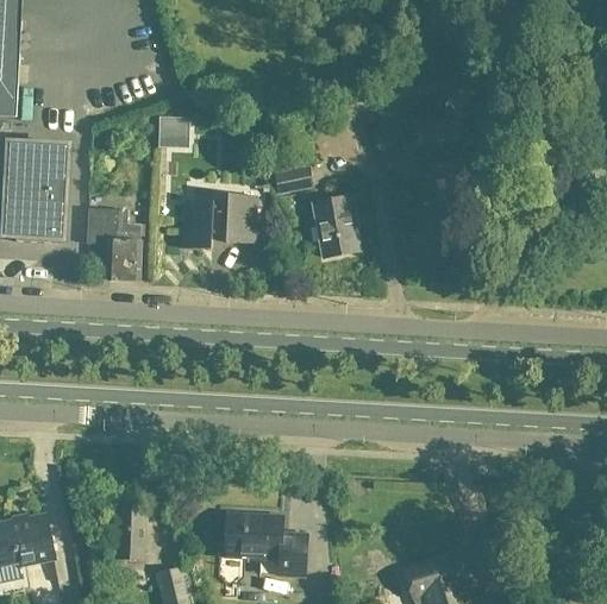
[(0,0),(0,115),(16,117),(23,0),(0,0)]
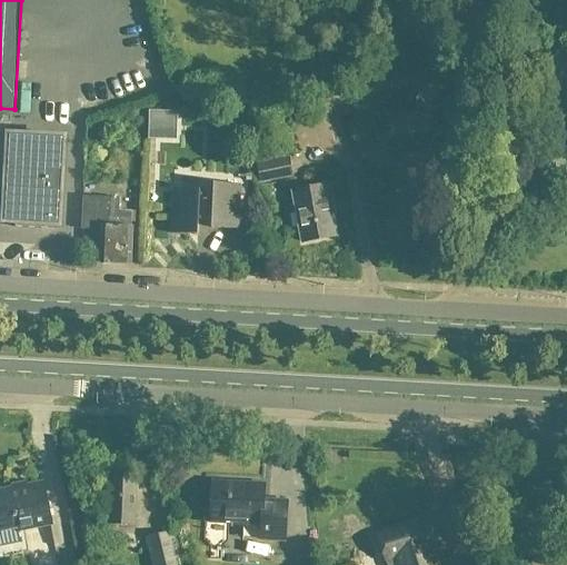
[(39,116),(39,89),(17,89),(16,115),(39,116)]
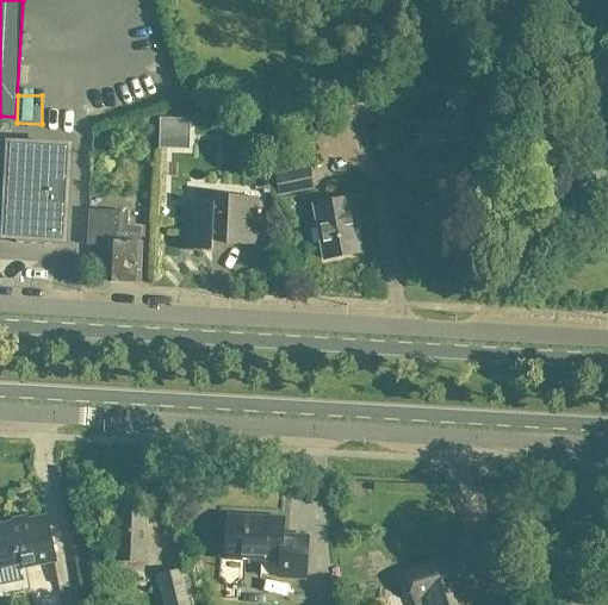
[(440,98),(405,97),(405,112),(440,113),(440,98)]
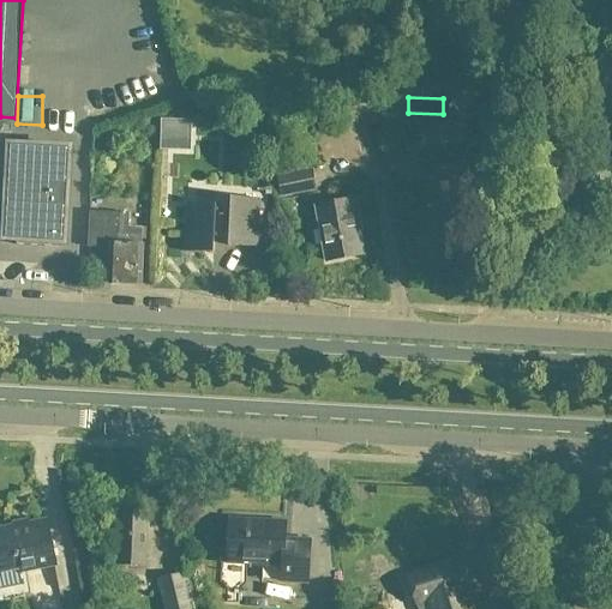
[(63,241),(69,146),(9,143),(3,237),(16,239),(16,243),(49,245),(49,240),(63,241)]
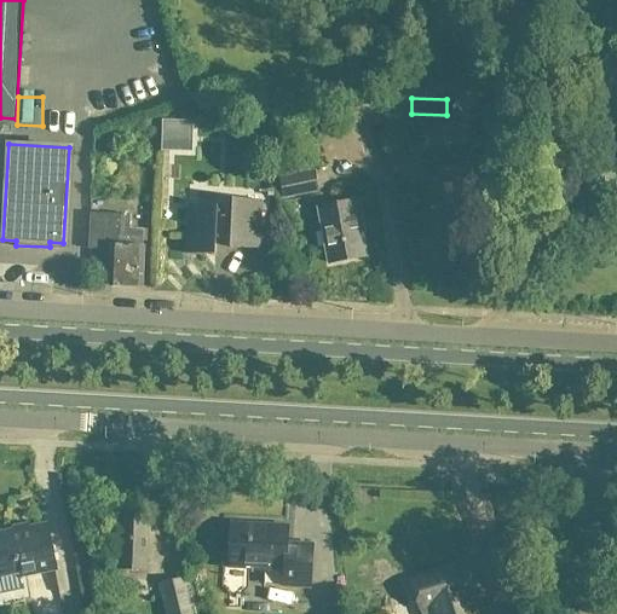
[(312,171),(280,177),(283,196),(316,189),(312,171)]
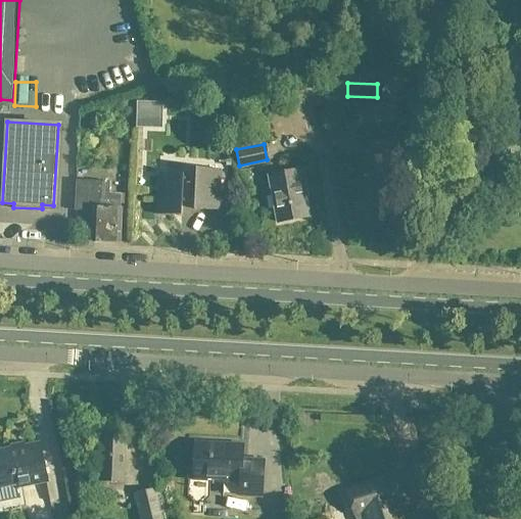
[(183,172),(158,171),(156,213),(181,214),(182,201),(194,201),(193,207),(218,208),(220,167),(195,166),(195,175),(183,174),(183,172)]
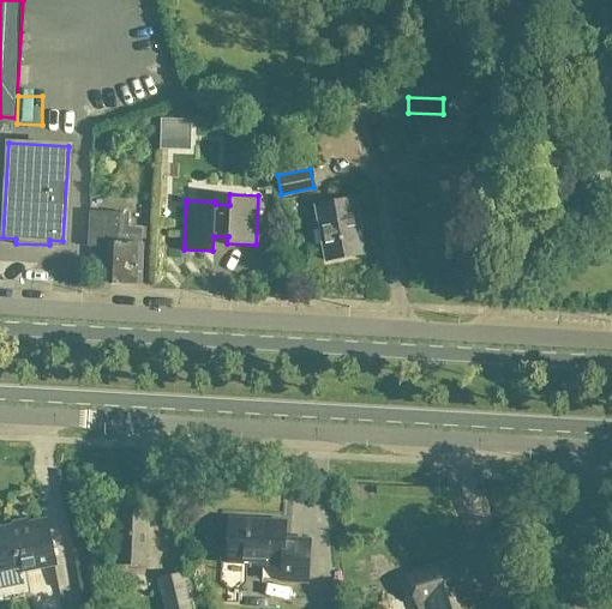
[(351,198),(316,205),(325,259),(361,252),(351,198)]
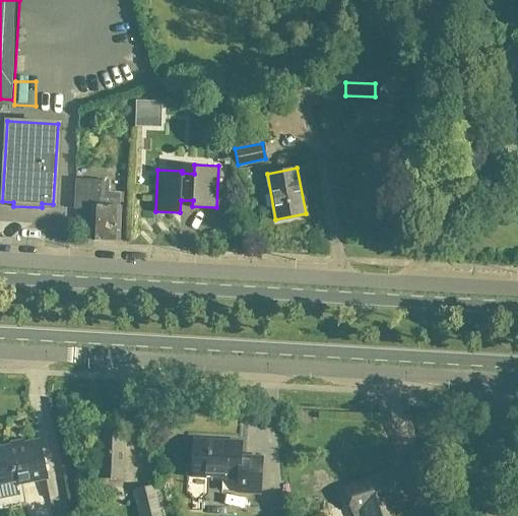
[(74,178),(73,208),(91,208),(90,218),(92,221),(92,239),(118,240),(120,192),(108,191),(109,179),(74,178)]
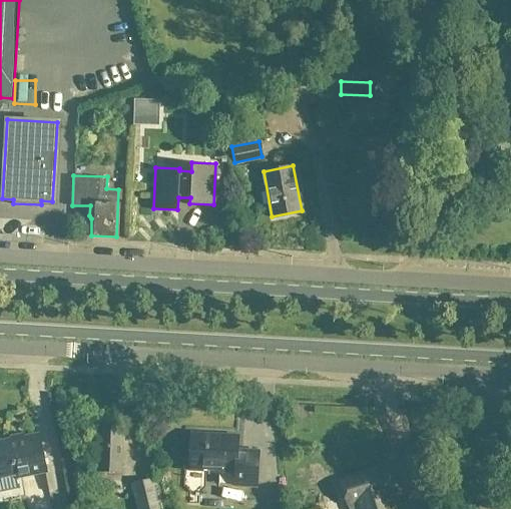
[(99,429),(97,472),(120,473),(122,430),(99,429)]
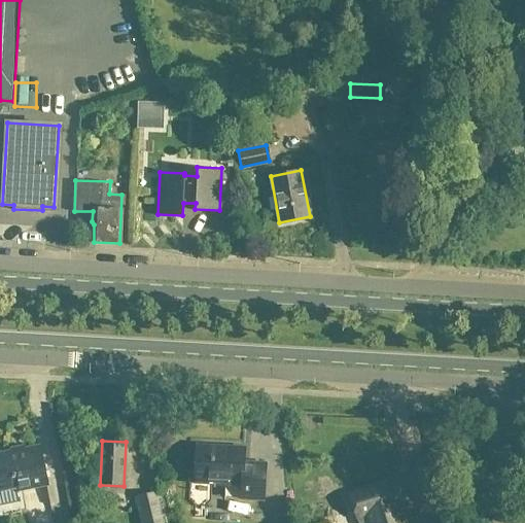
[(267,461),(244,460),(244,447),(197,445),(195,481),(241,484),(240,499),(265,500),(267,461)]
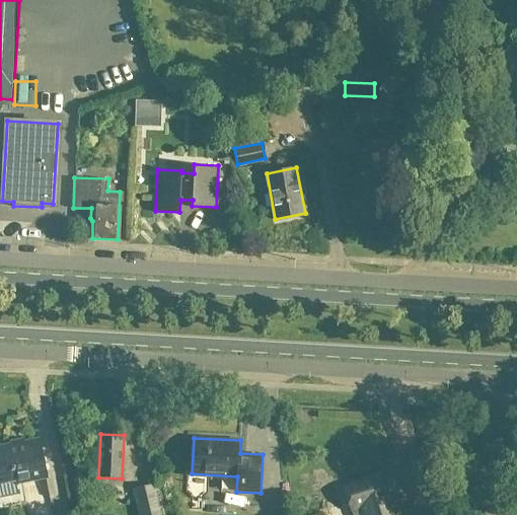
[(39,440),(0,447),(0,481),(14,477),(15,484),(47,477),(39,440)]
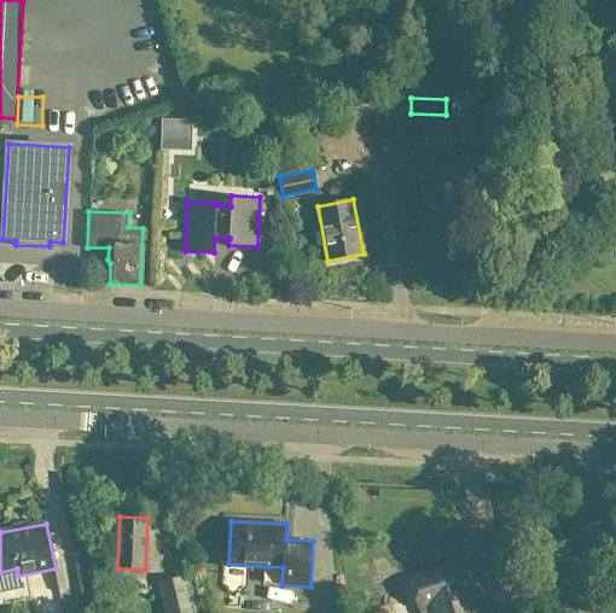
[(466,560),(410,579),(419,612),(477,612),(469,589),(475,587),(466,560)]
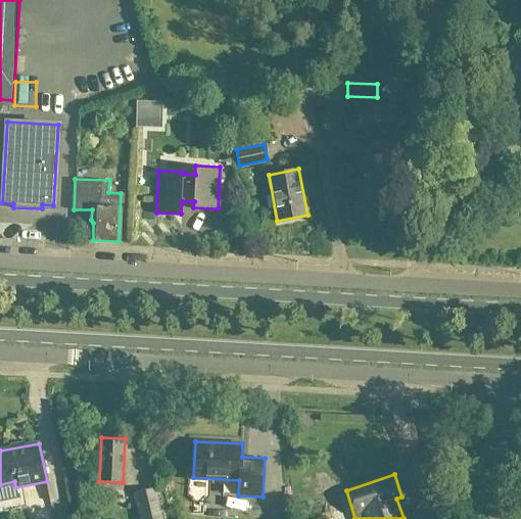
[(42,483),(20,487),(25,518),(33,518),(47,517),(42,483)]
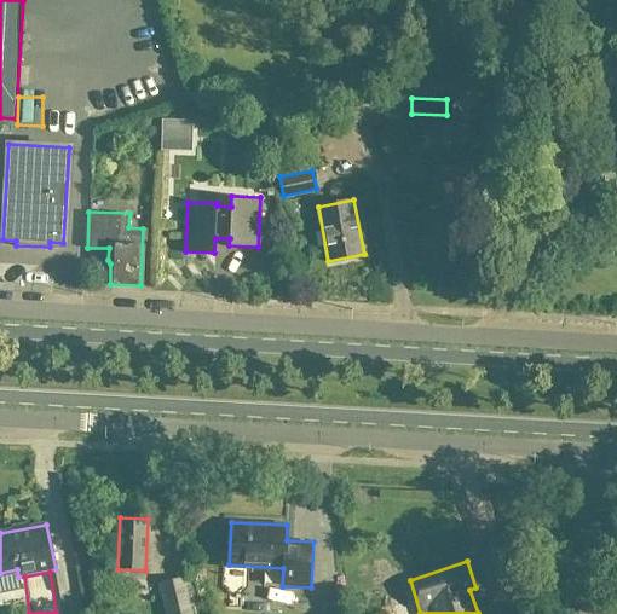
[(195,613),(186,575),(157,581),(165,613),(195,613)]
